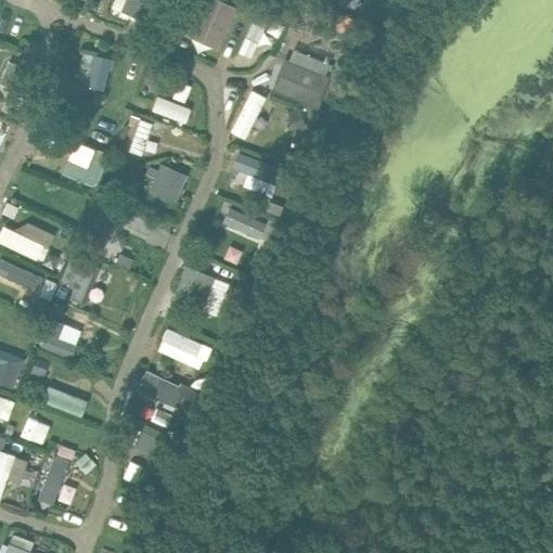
[(125,0),(118,15),(150,28),(161,0),(125,0)]
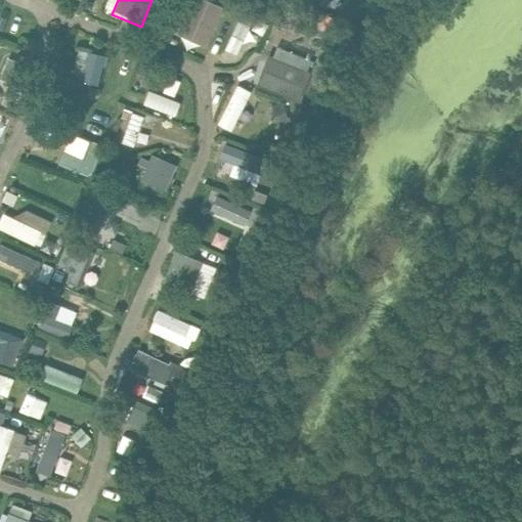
[(190,0),(175,35),(204,48),(221,11),(196,0),(190,0)]
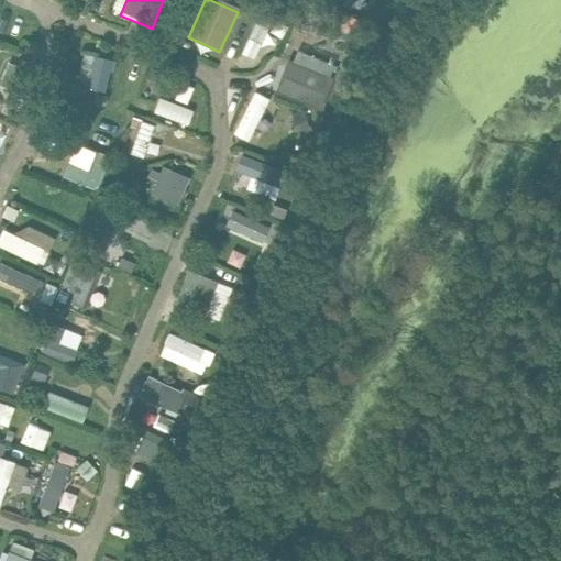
[(296,14),(283,8),(277,19),(292,25),(296,14)]
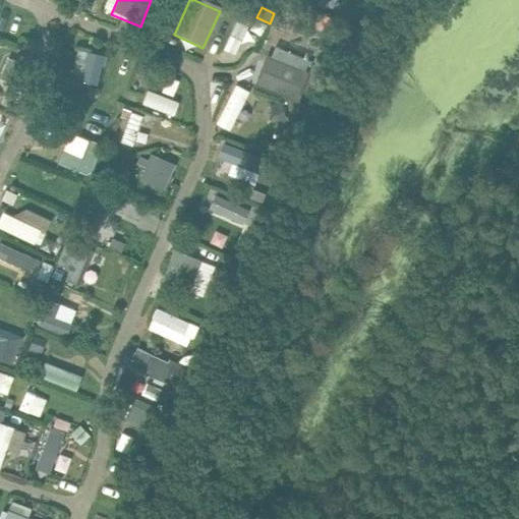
[(333,29),(338,16),(325,11),(320,23),(333,29)]
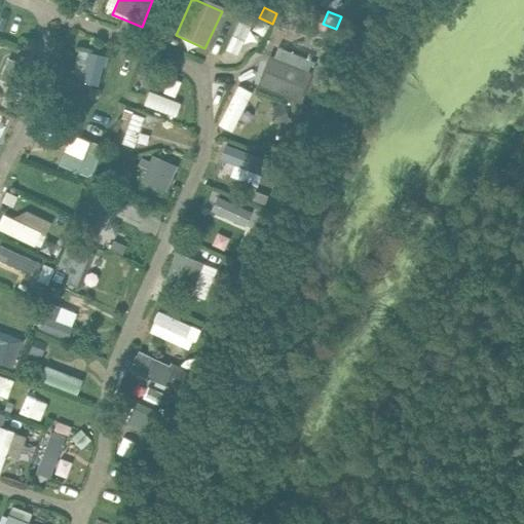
[(239,20),(227,50),(238,54),(251,24),(239,20)]
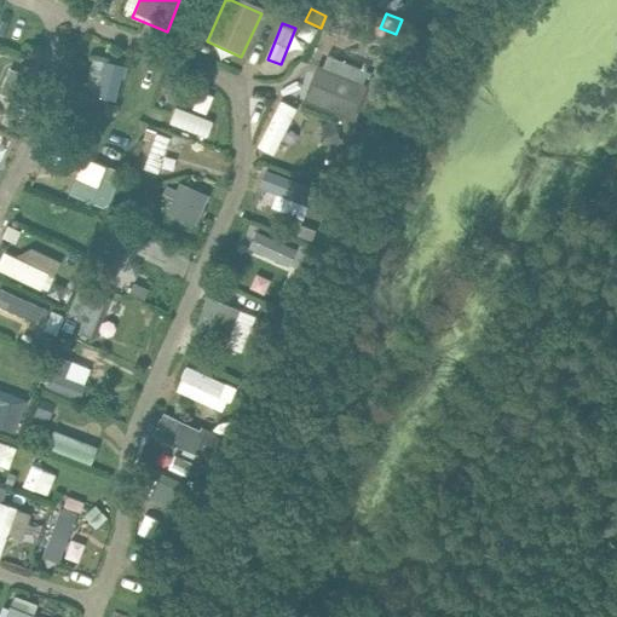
[(82,97),(116,103),(124,67),(90,59),(82,97)]
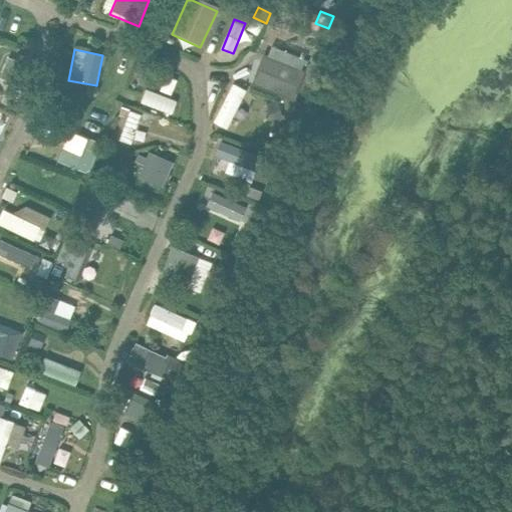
[(0,78),(18,82),(22,60),(4,57),(0,78)]
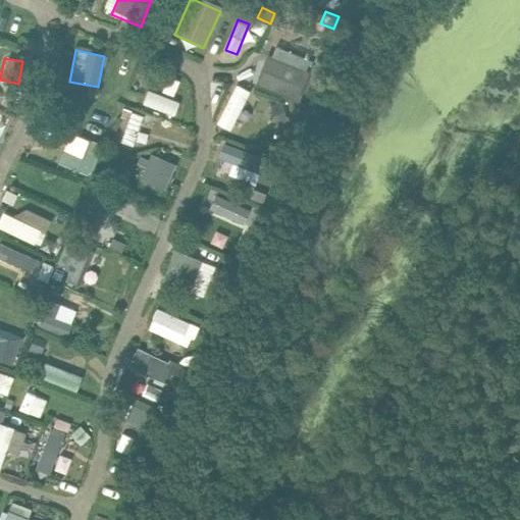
[(263,64),(255,86),(296,102),(307,75),(290,68),(265,58),(263,64)]
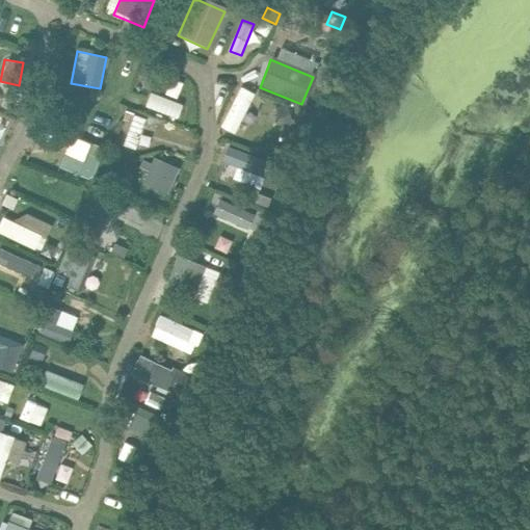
[(240,87),(219,127),(235,134),(255,95),(240,87)]
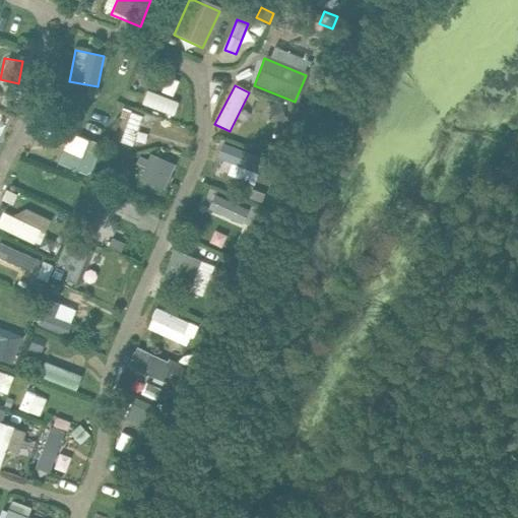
[(141,104),(174,116),(179,102),(146,89),(141,104)]
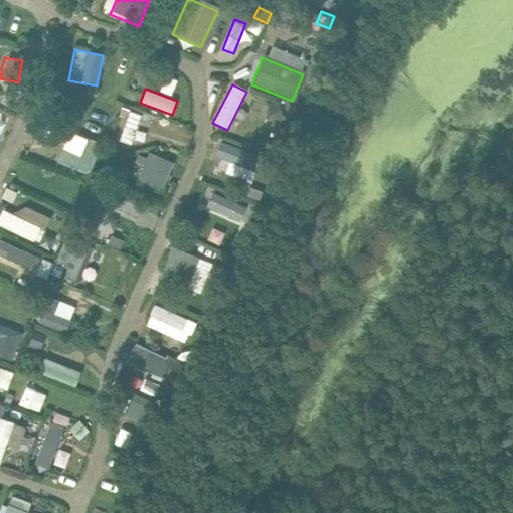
[(268,104),(273,121),(281,118),(276,102),(268,104)]
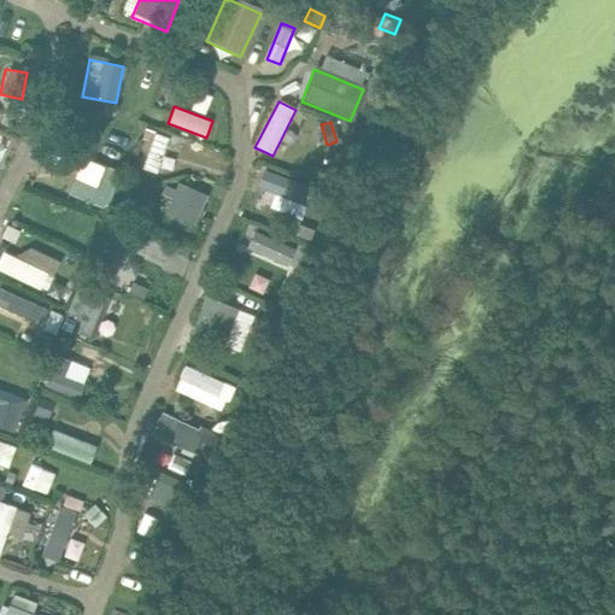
[(157,173),(169,138),(151,132),(139,167),(157,173)]
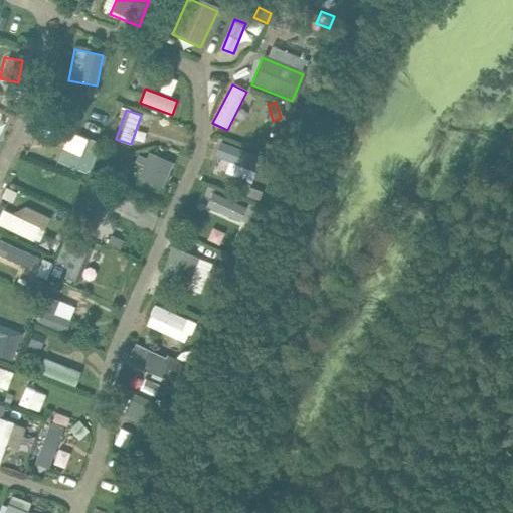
[(33,134),(48,141),(53,129),(39,122),(33,134)]
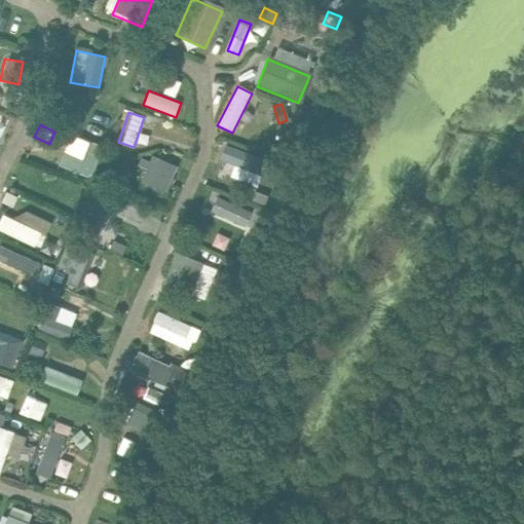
[(290,136),(273,129),(268,144),(286,150),(290,136)]
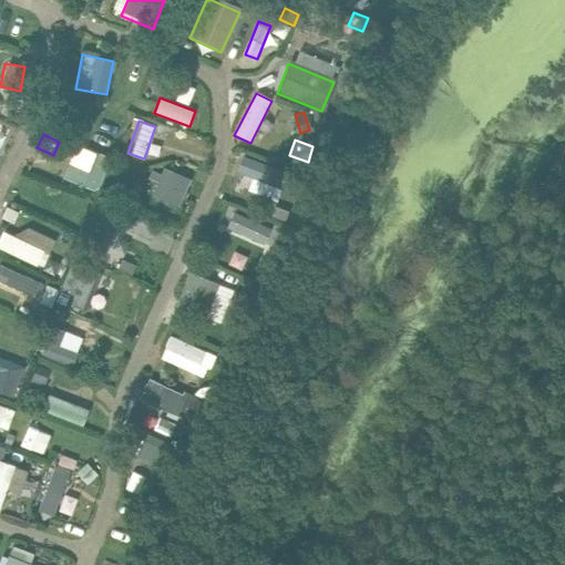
[(99,192),(111,157),(75,144),(63,178),(99,192)]
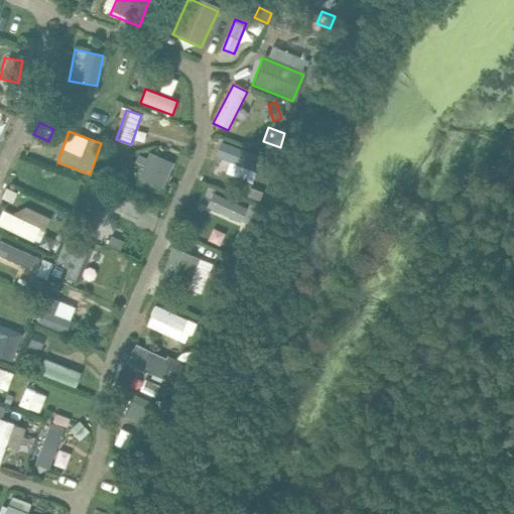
[(261,178),(268,158),(218,141),(211,161),(261,178)]
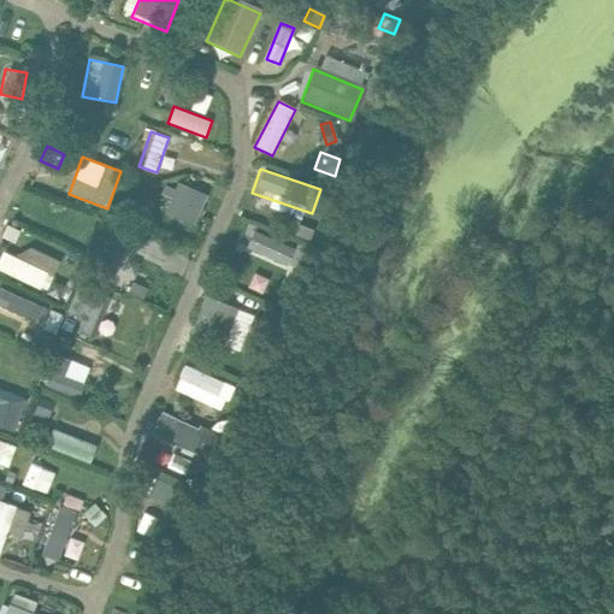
[(176,187),(164,212),(193,225),(205,200),(176,187)]
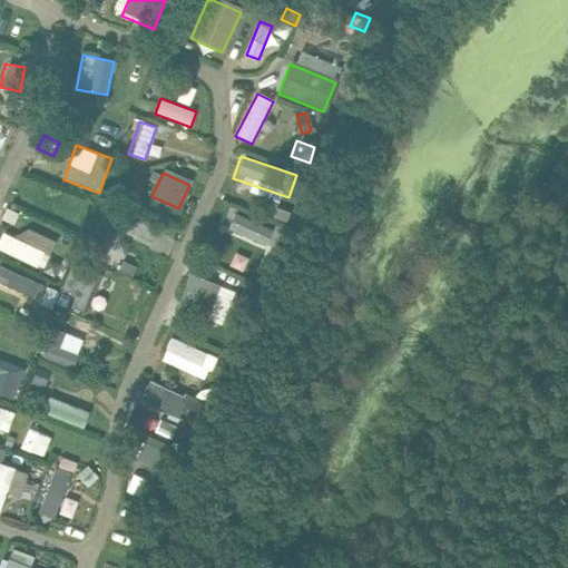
[(227,211),(221,227),(270,248),(276,232),(227,211)]
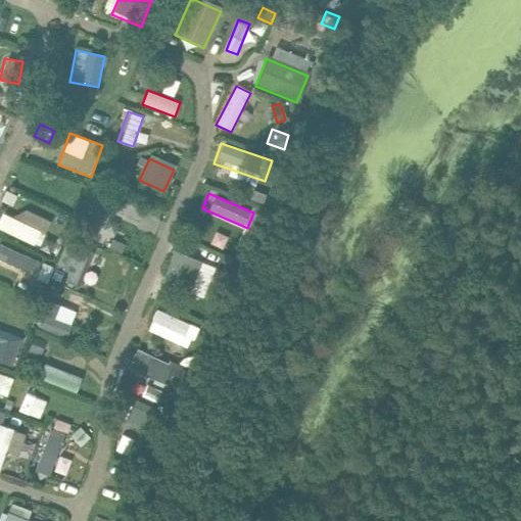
[(2,212),(0,217),(0,229),(39,247),(51,222),(21,208),(16,219),(2,212)]
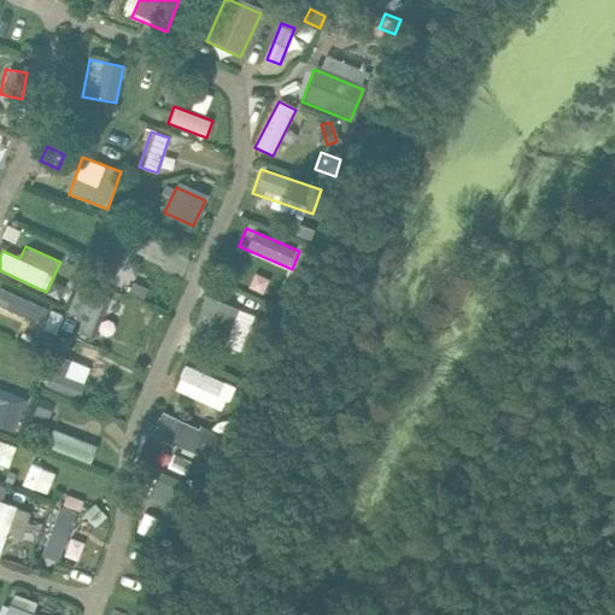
[(0,306),(39,324),(46,309),(0,287),(0,306)]
